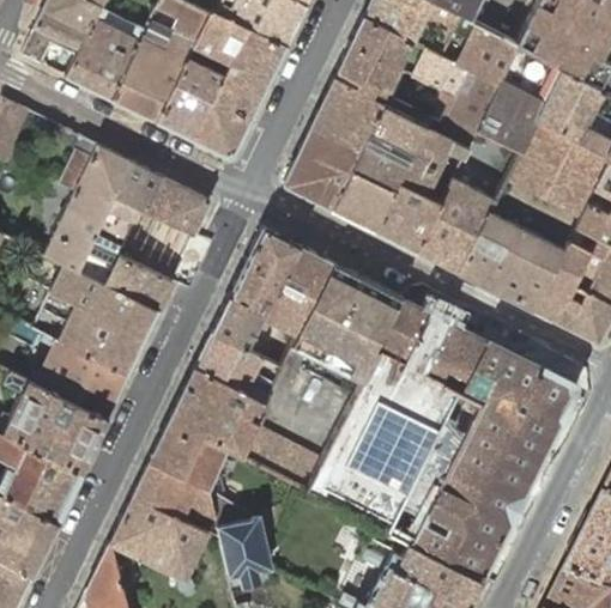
[(53,46),(78,56),(80,50),(101,8),(83,0),(49,0),(36,30),(22,56),(34,62),(42,66),(53,46)]
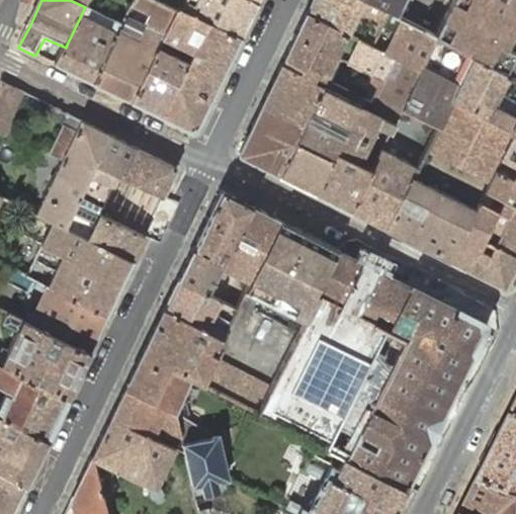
[(59,61),(57,67),(95,86),(121,30),(123,25),(127,18),(135,2),(135,0),(126,0),(116,22),(108,18),(107,22),(90,14),(93,10),(85,7),(68,43),(66,48),(59,61)]
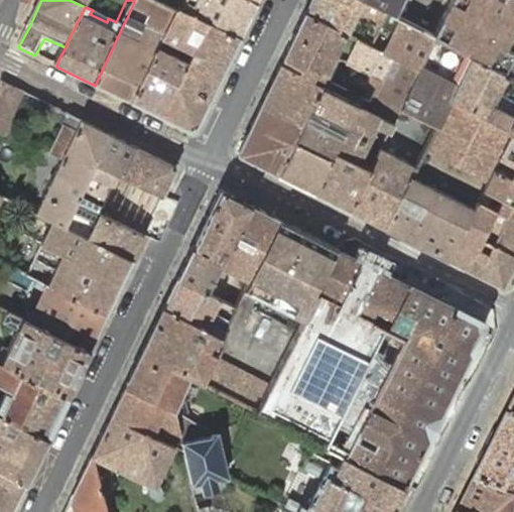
[(121,30),(95,86),(132,104),(159,48),(162,41),(176,12),(153,0),(134,0),(134,2),(127,18),(123,25),(121,30)]
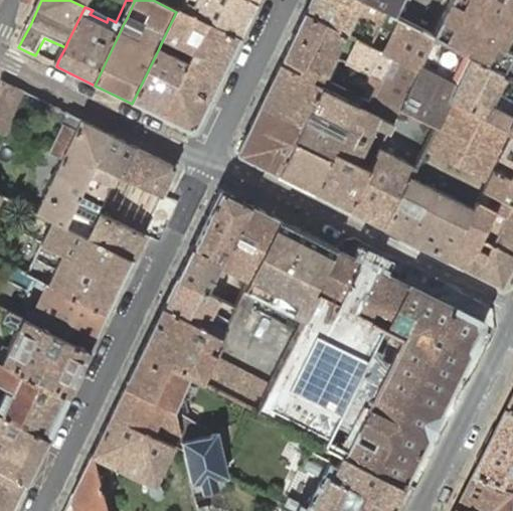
[(186,0),(181,11),(239,40),(257,6),(242,0),(186,0)]
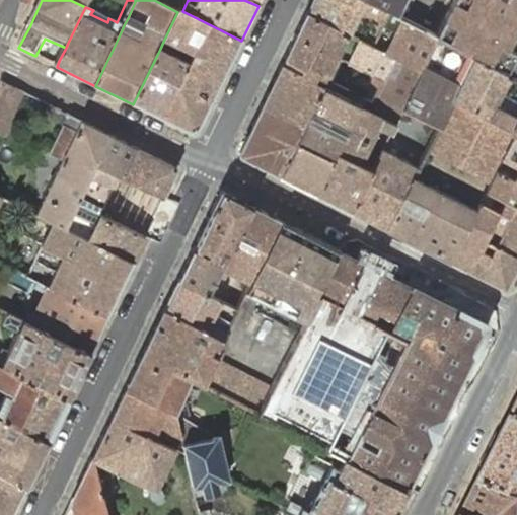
[(315,0),(308,15),(350,38),(360,18),(376,26),(383,30),(374,49),(396,61),(403,65),(422,74),(416,87),(444,101),(432,124),(441,128),(454,101),(510,131),(516,136),(516,80),(512,77),(474,58),(438,39),(424,32),(397,19),(390,15),(360,0),(315,0)]
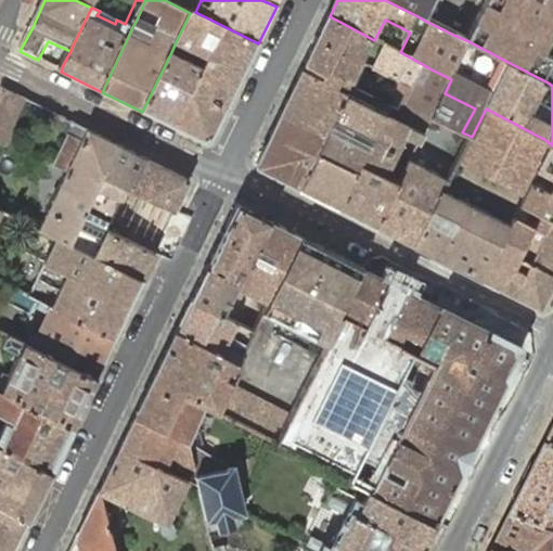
[(385,0),(418,16),(425,21),(435,0),(385,0)]
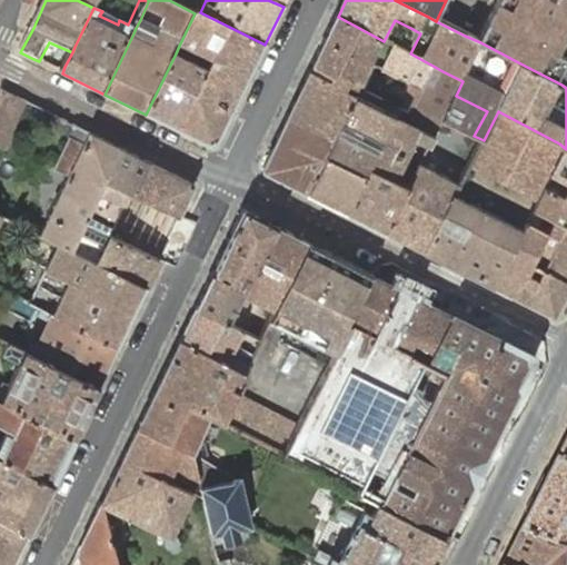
[(486,32),(480,42),(520,63),(561,85),(566,88),(566,0),(503,0),(499,7),(490,25),(486,32)]
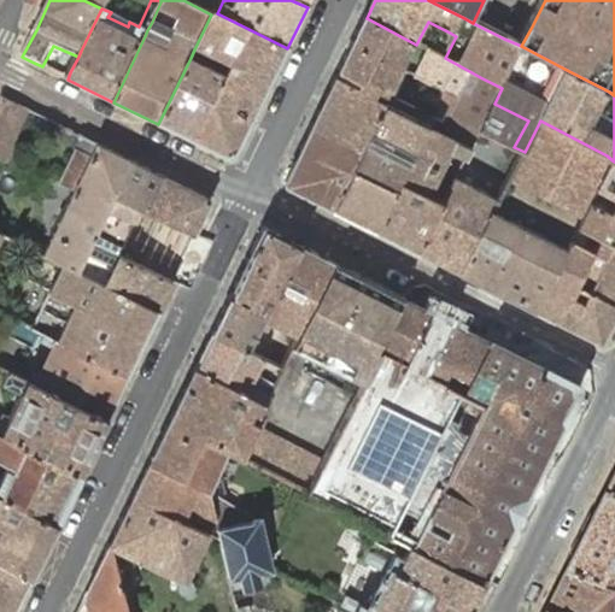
[(214,103),(252,122),(287,48),(217,13),(212,12),(211,15),(194,49),(216,59),(218,60),(232,66),(227,75),(214,103)]
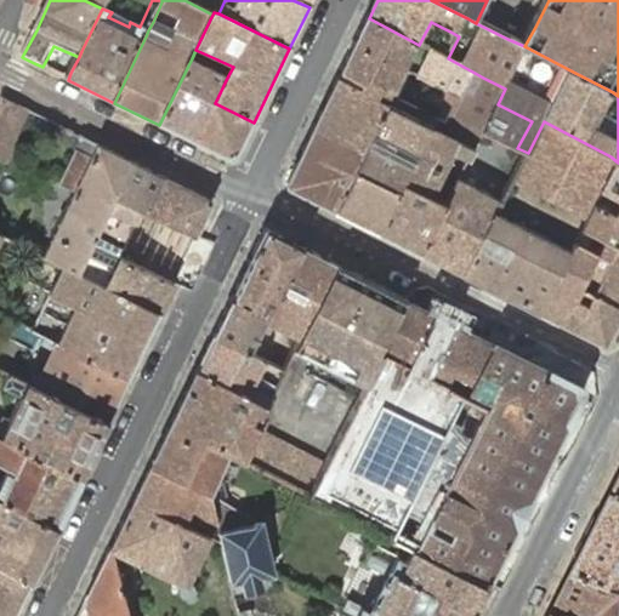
[(357,45),(342,74),(365,85),(369,79),(382,86),(380,92),(392,98),(398,101),(412,74),(407,70),(419,45),(369,18),(357,45)]
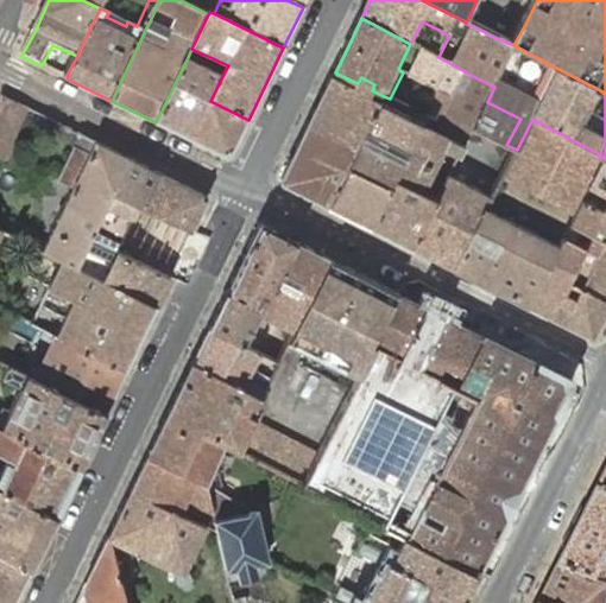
[(449,36),(441,31),(430,54),(439,57),(449,36)]
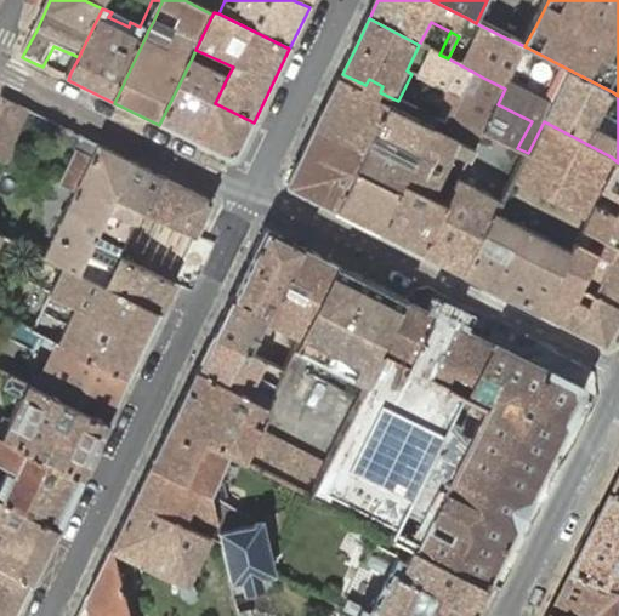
[(439,55),(432,51),(419,78),(447,92),(433,119),(447,125),(460,100),(467,85),(475,73),(448,58),(439,55)]
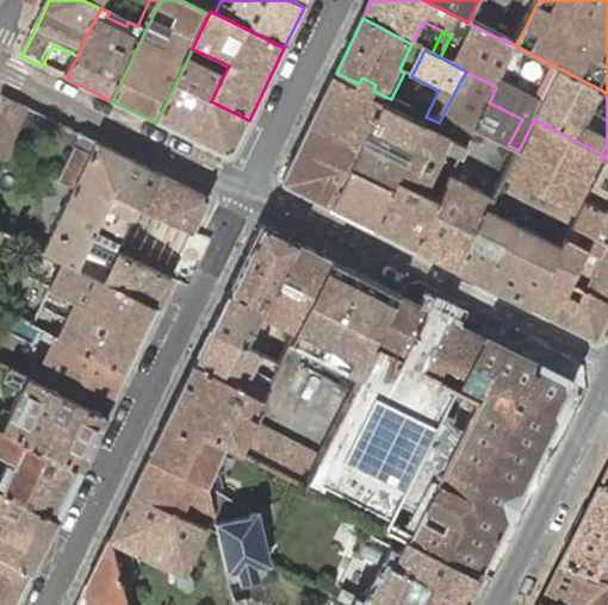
[(231,156),(249,120),(211,101),(224,74),(209,67),(188,57),(156,123),(228,158),(231,156)]
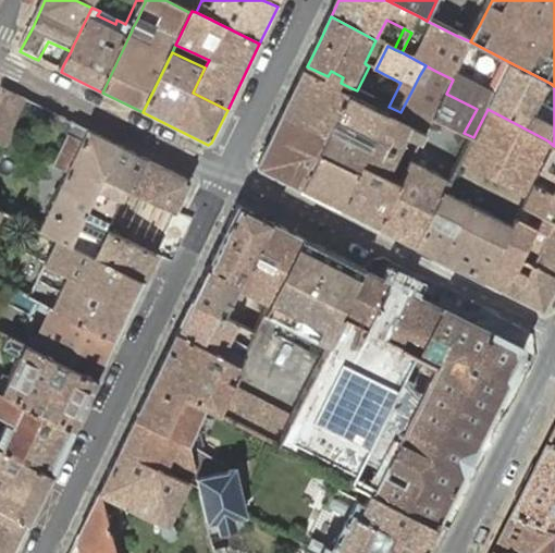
[(190,61),(205,68),(209,60),(197,54),(195,53),(190,61)]
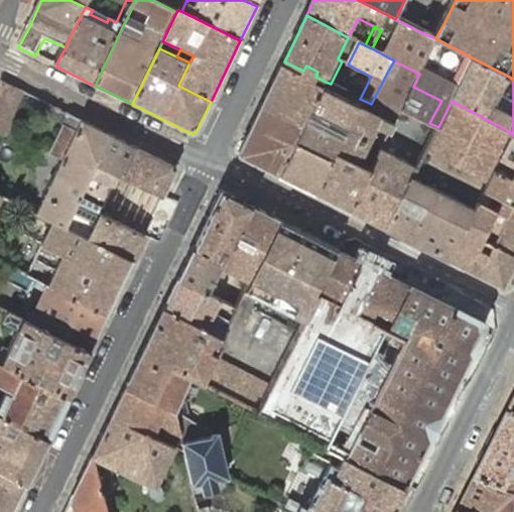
[(284,61),(281,67),(323,89),(326,82),(315,77),(303,71),(284,61)]
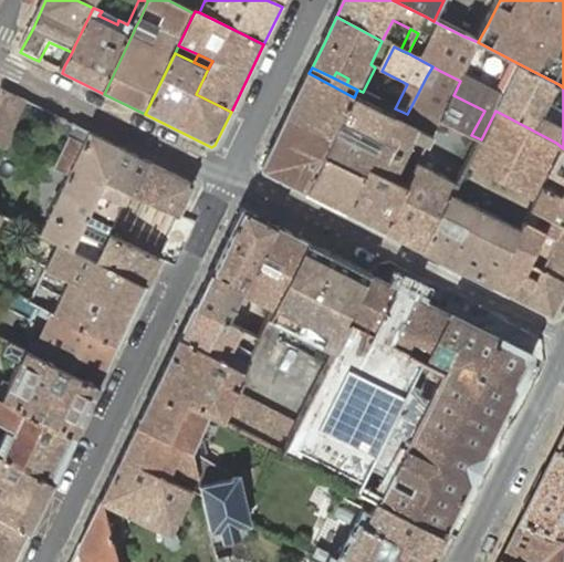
[(395,108),(390,116),(394,117),(431,137),(453,95),(460,81),(440,71),(434,82),(426,77),(419,91),(407,114),(395,108)]
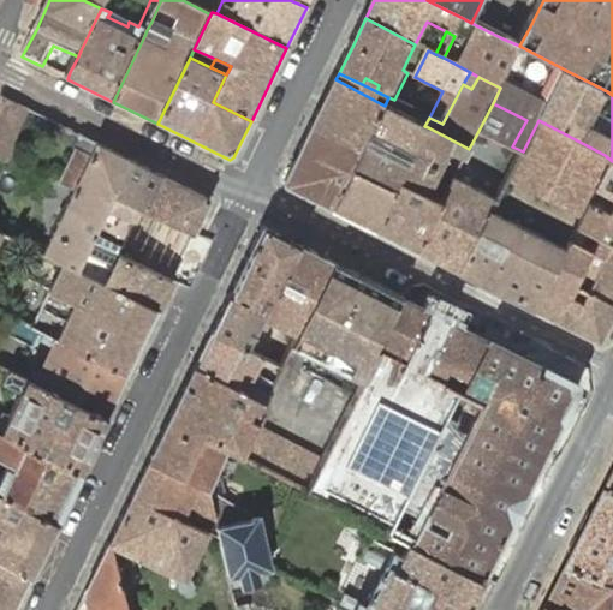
[(365,78),(362,84),(376,91),(379,85),(365,78)]
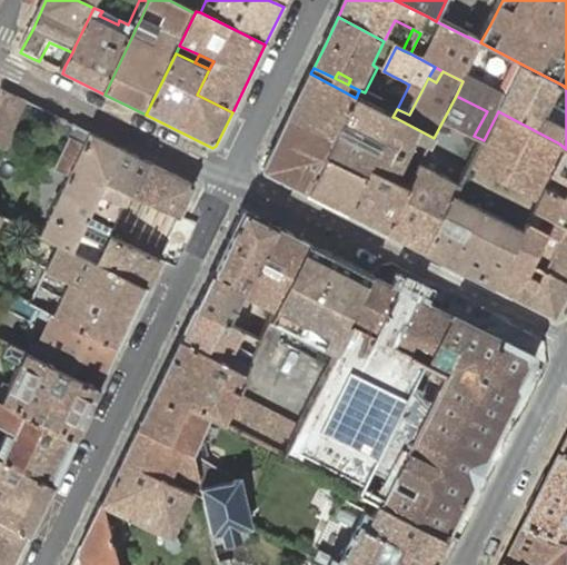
[(280,138),(325,159),(356,98),(310,73),(280,138)]
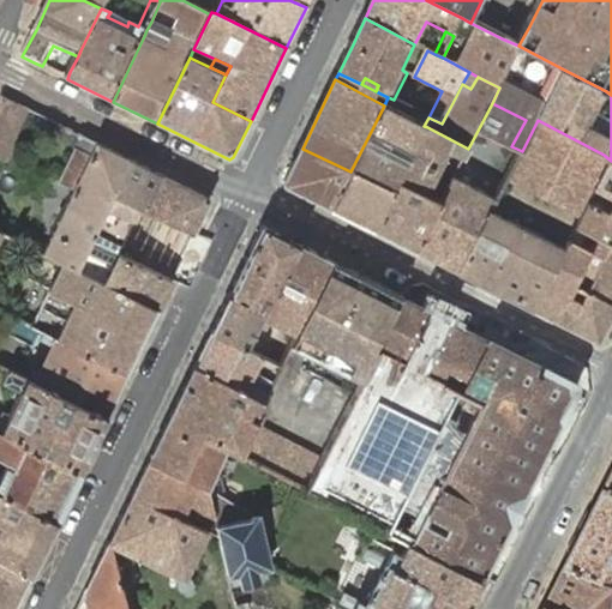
[(3,98),(0,104),(0,161),(5,164),(30,113),(3,98)]
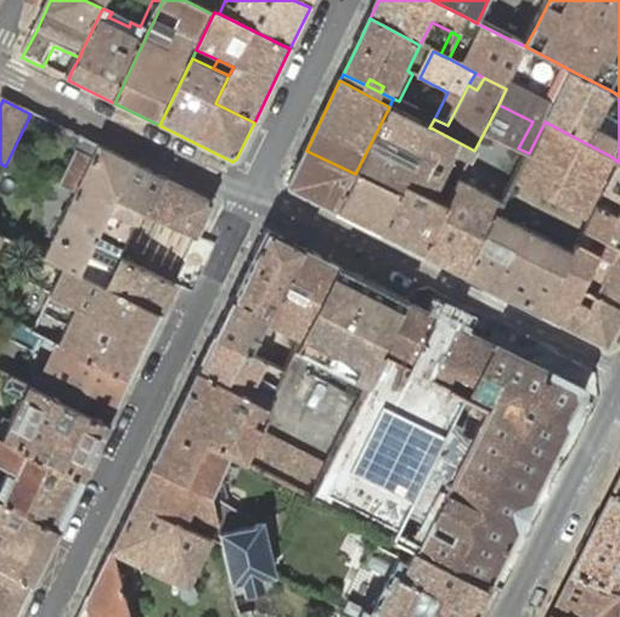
[(499,214),(529,153),(518,148),(533,122),(499,105),(474,151),(468,163),(447,207),(422,256),(466,278),(499,214)]
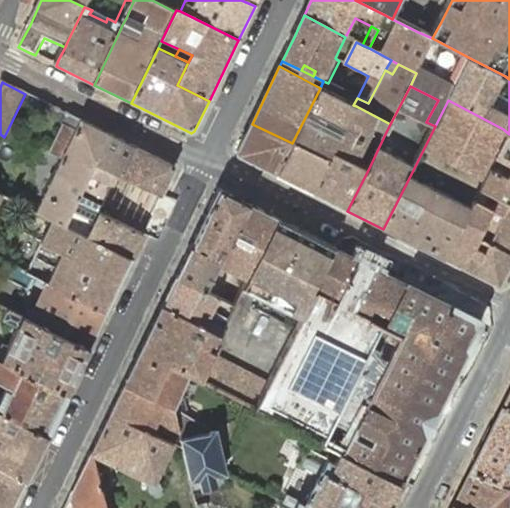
[(292,143),(277,175),(312,193),(340,139),(321,130),(326,121),(344,131),(356,106),(353,105),(320,88),(292,143)]
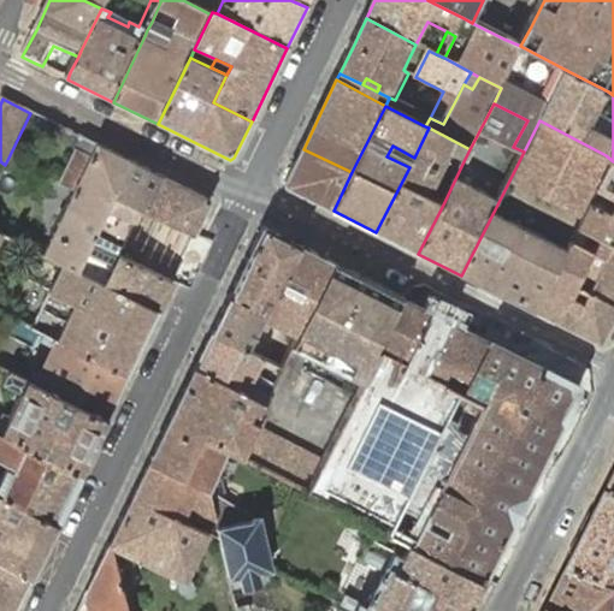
[(609,170),(613,161),(606,155),(539,120),(524,152),(494,212),(461,276),(536,314),(568,250),(572,243),(579,227),(591,205),(609,170)]
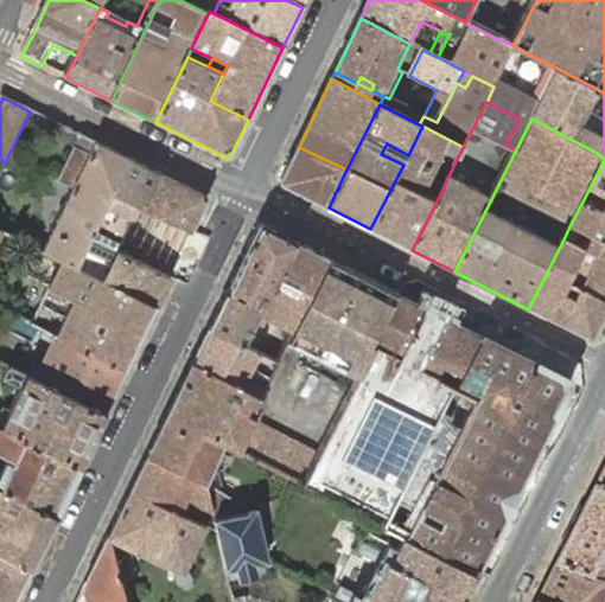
[(403,165),(370,229),(412,250),(437,202),(422,194),(444,152),(457,159),(463,147),(422,126),(408,155),(403,165)]
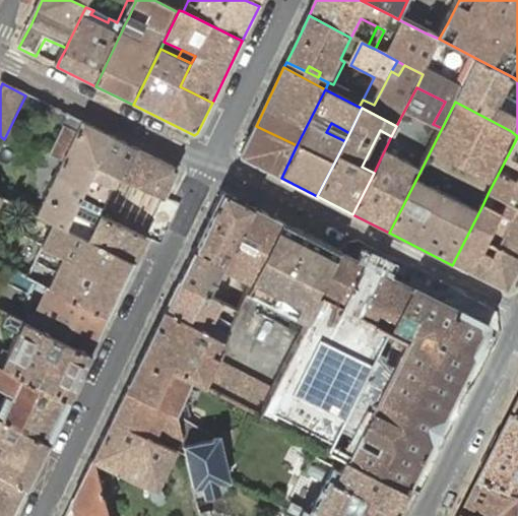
[(64,163),(37,217),(54,226),(66,233),(73,216),(78,207),(81,199),(84,195),(111,137),(82,124),(71,118),(52,156),(64,163)]
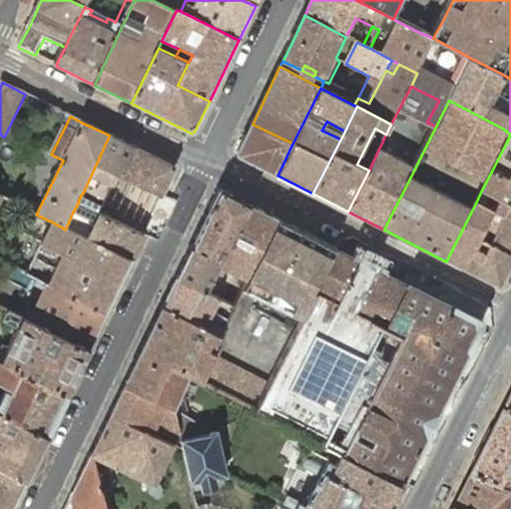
[(239,156),(278,175),(293,143),(252,124),(238,153),(239,156)]
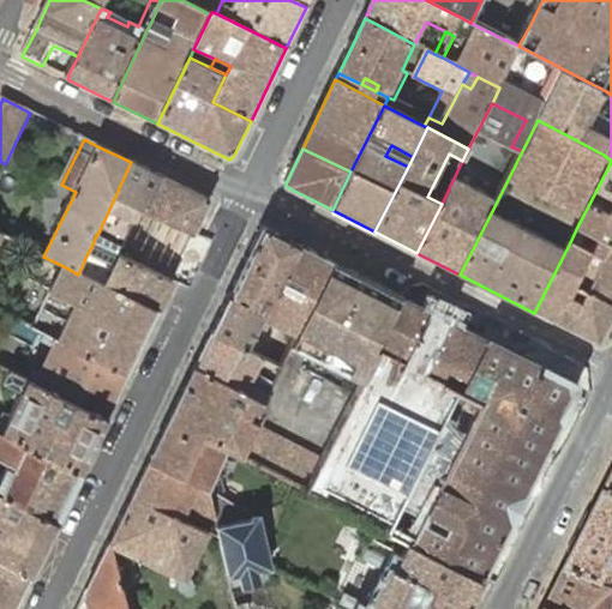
[(611,161),(607,169),(589,204),(595,207),(604,191),(611,196),(611,202),(606,212),(611,216),(611,161)]
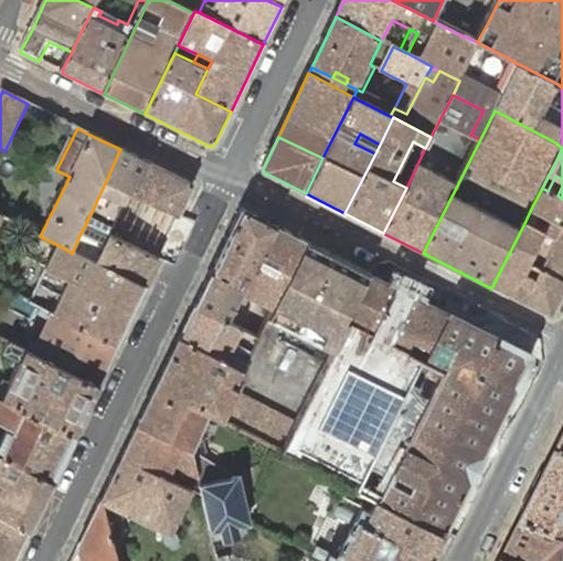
[(149,165),(120,149),(92,212),(88,217),(107,225),(112,228),(114,223),(128,194),(134,198),(149,165)]
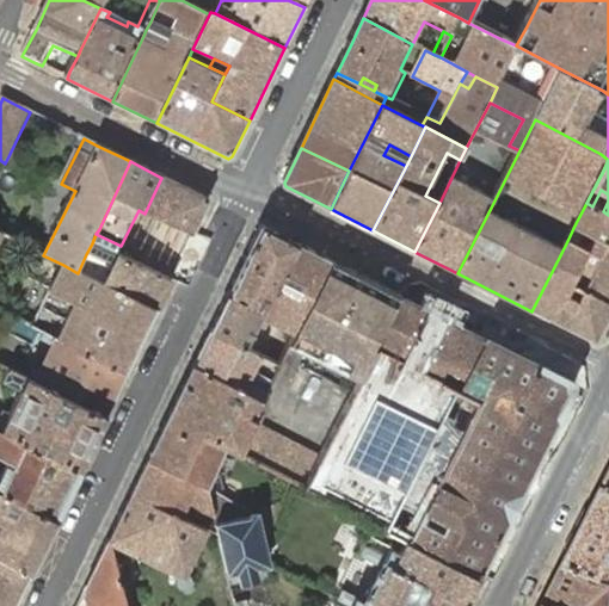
[(177,184),(161,178),(145,214),(160,221),(194,237),(210,204),(209,201),(177,184)]
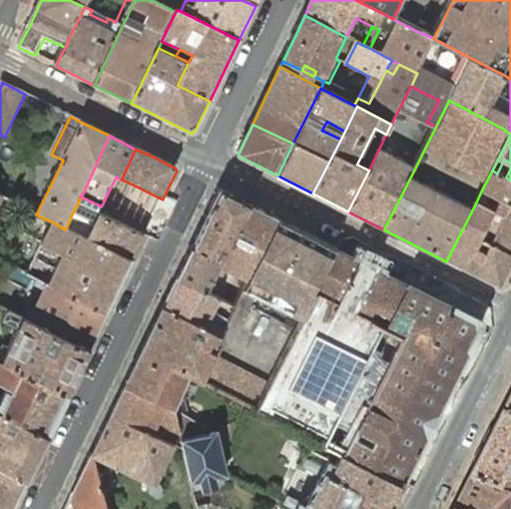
[(510,180),(506,177),(497,173),(492,170),(482,189),(476,202),(482,205),(488,193),(498,198),(492,210),(493,211),(504,217),(510,220),(510,180)]
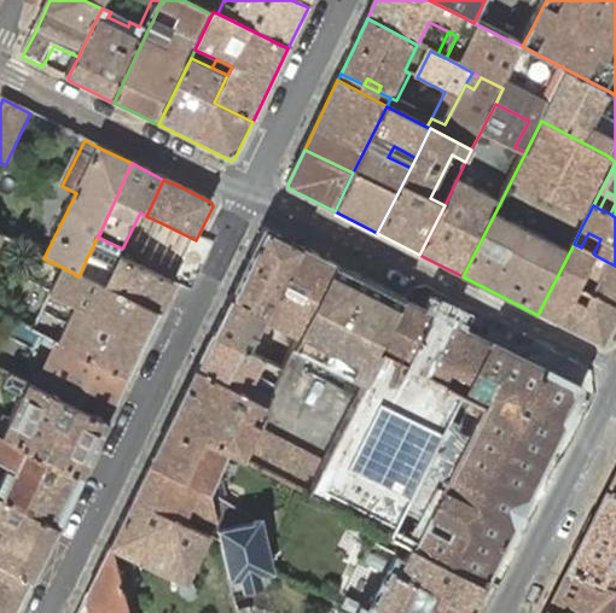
[(162,223),(146,216),(140,212),(125,244),(122,249),(118,258),(174,286),(196,240),(162,223)]
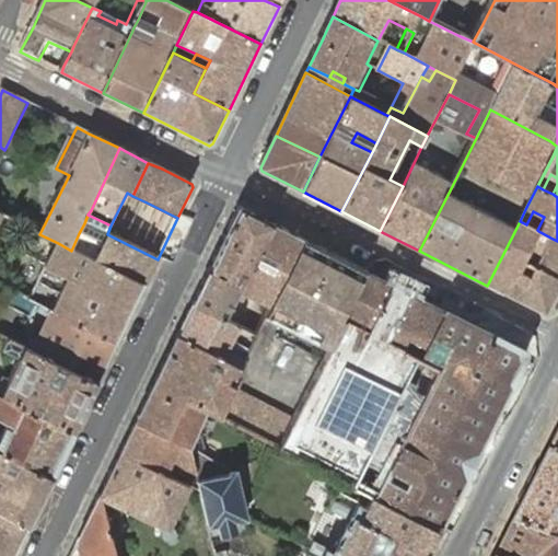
[(240,210),(209,273),(241,289),(275,226),(242,209),(240,210)]
